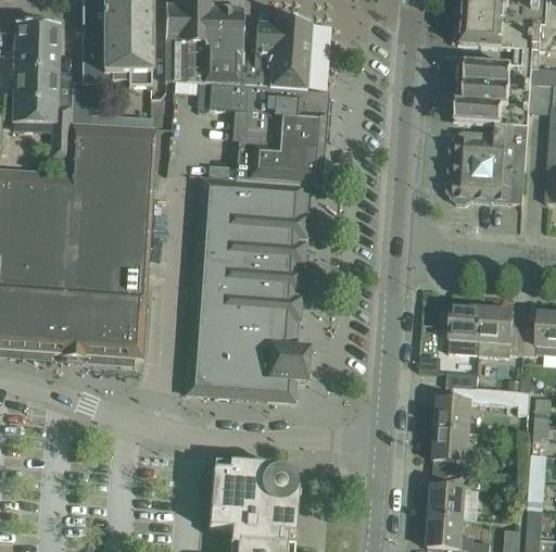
[(81,0),(83,55),(81,82),(80,82),(72,83),(72,105),(71,123),(92,124),(93,86),(111,86),(112,79),(118,79),(116,0),(81,0)]
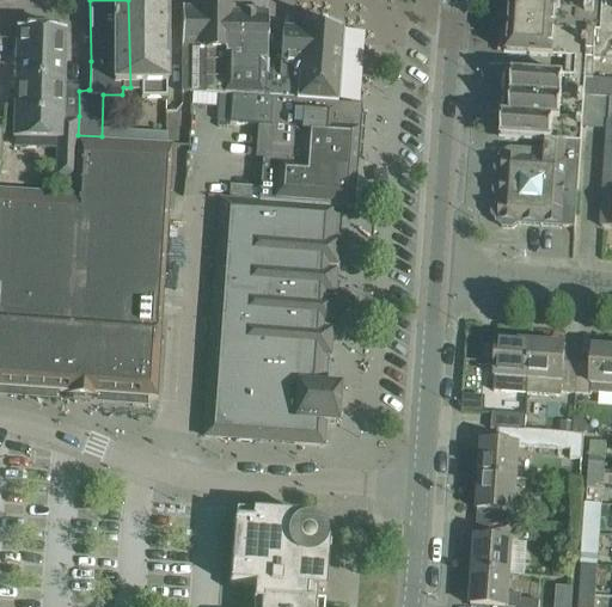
[(128,0),(130,87),(140,87),(141,94),(167,93),(167,22),(167,0),(128,0)]
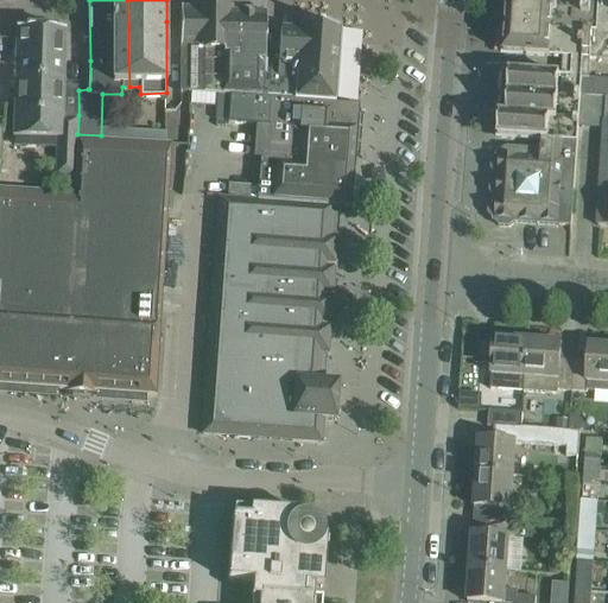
[(590,55),(594,0),(506,0),(504,49),(570,54),(570,59),(562,59),(562,61),(589,62),(590,55)]
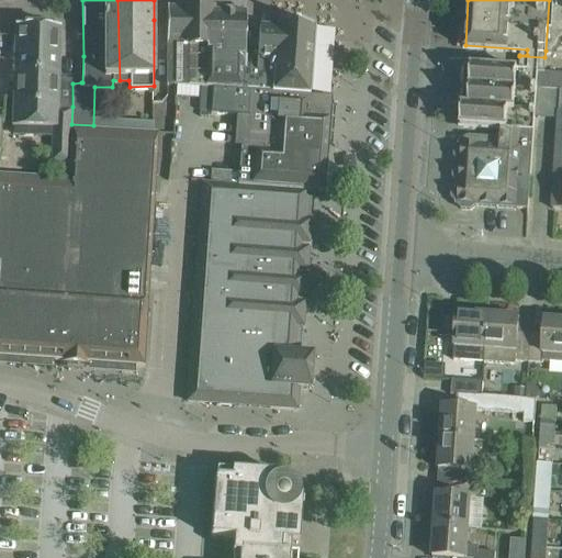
[(549,0),(546,51),(561,52),(561,0),(549,0)]
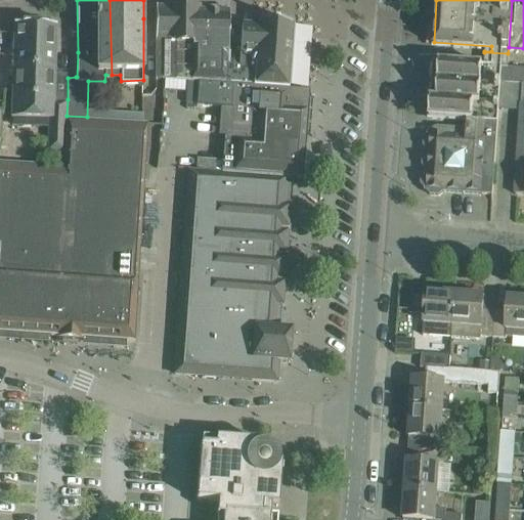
[(157,2),(156,2),(158,76),(184,78),(187,3),(176,3),(176,4),(157,3),(157,2)]
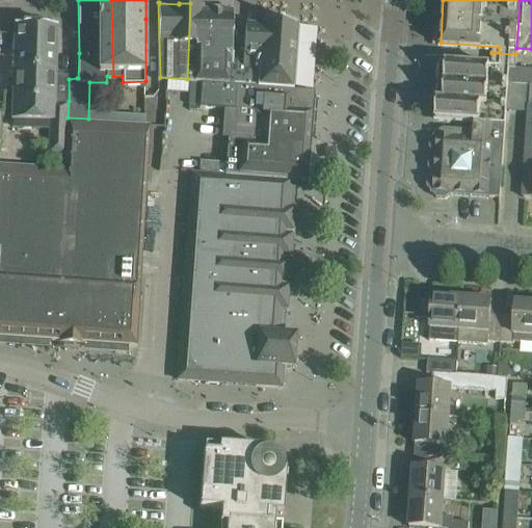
[(187,79),(200,80),(233,82),(233,61),(233,50),(232,50),(233,8),(229,8),(228,5),(213,5),(211,7),(203,7),(203,3),(190,3),(187,79)]
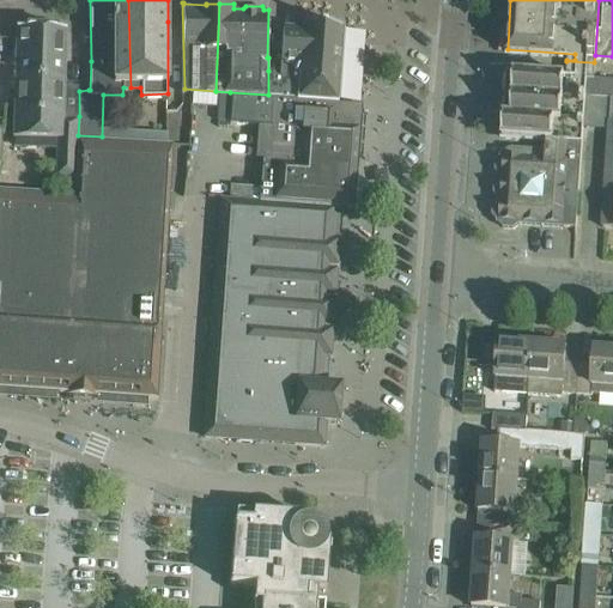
[(268,95),(272,95),(338,99),(344,23),(302,20),(302,26),(283,25),(280,71),(268,71),(268,95)]
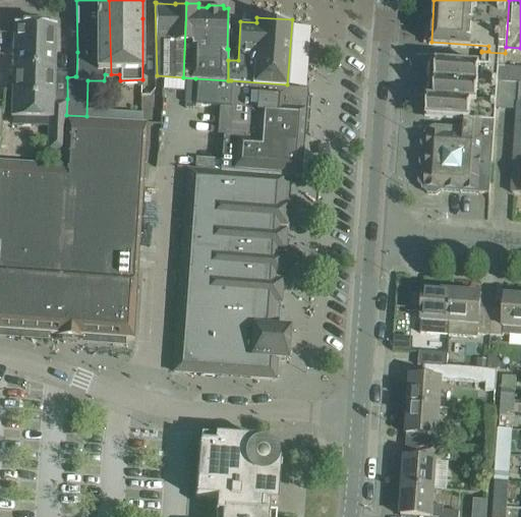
[(48,147),(64,147),(66,115),(66,72),(54,72),(55,42),(56,21),(14,20),(11,114),(49,115),(48,147)]
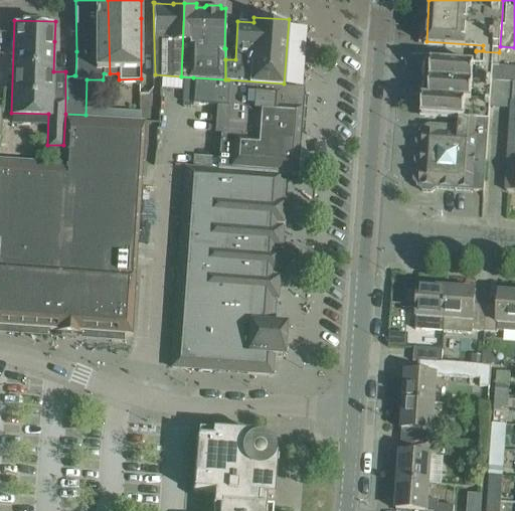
[(492,77),(494,77),(514,78),(514,63),(425,57),(421,113),(459,116),(459,117),(489,120),(489,117),(490,117),(492,77)]
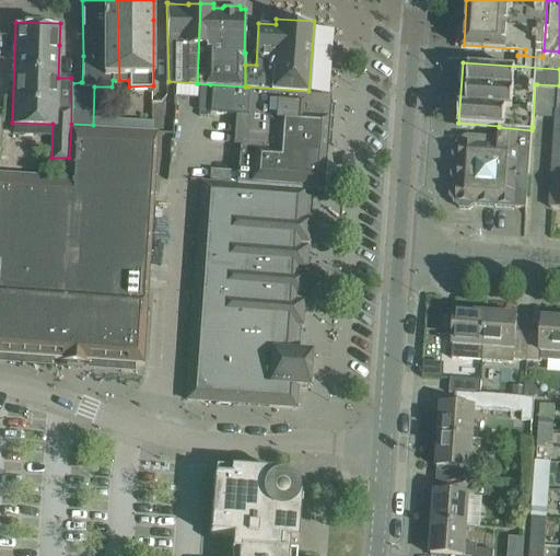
[(248,87),(245,87),(210,84),(209,111),(246,113),(248,87)]
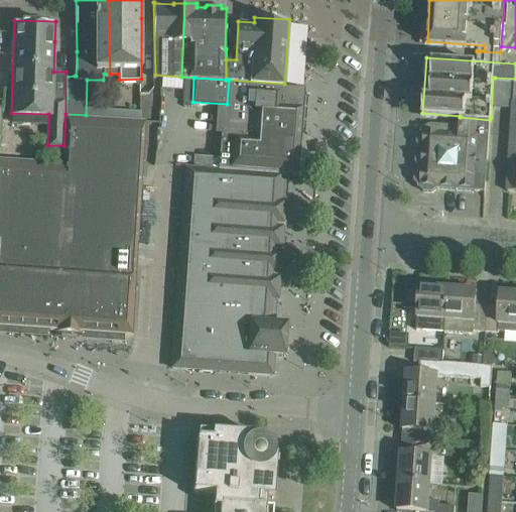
[(515,79),(495,78),(493,104),(512,106),(508,168),(507,188),(515,188),(515,79)]
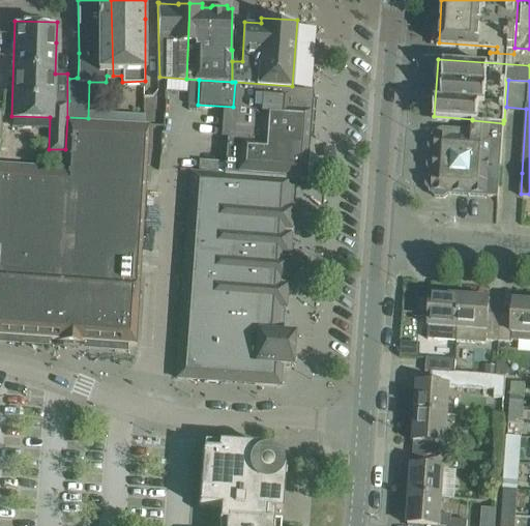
[(313,88),(292,86),(235,82),(233,107),(232,127),(310,133),(313,88)]
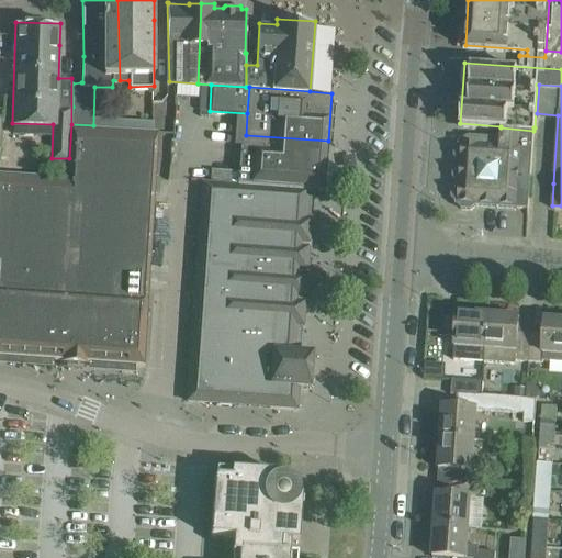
[(71,124),(69,158),(68,176),(0,170),(0,343),(53,346),(52,357),(62,357),(62,359),(87,360),(87,359),(91,359),(91,349),(103,350),(136,353),(135,363),(144,363),(159,130),(93,125),(71,124)]
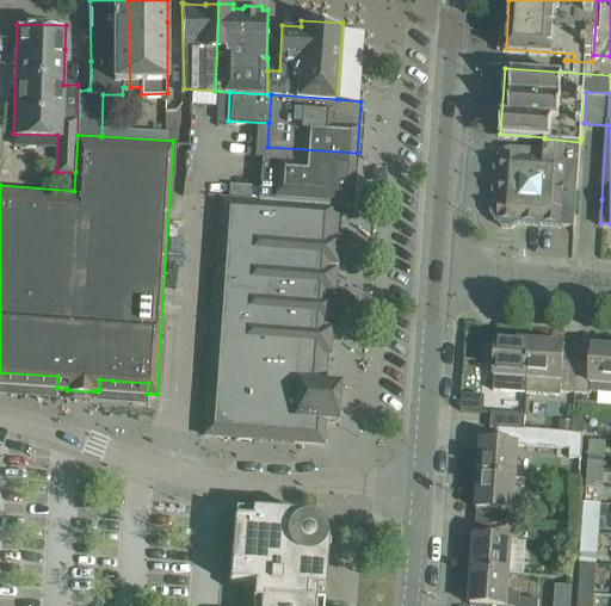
[(574,224),(580,142),(544,138),(543,147),(508,144),(494,156),(493,167),(498,172),(497,197),(492,201),(491,211),(501,223),(512,224),(517,220),(574,224)]
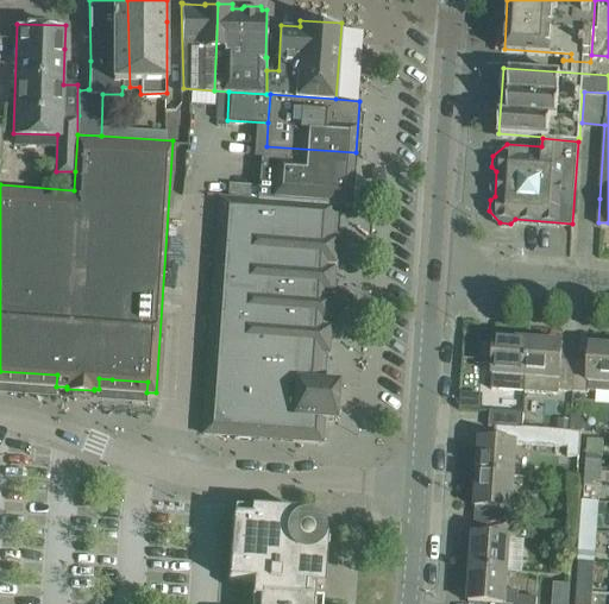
[(258,182),(257,196),(338,202),(352,203),(356,152),(267,146),(267,156),(261,155),(258,182)]
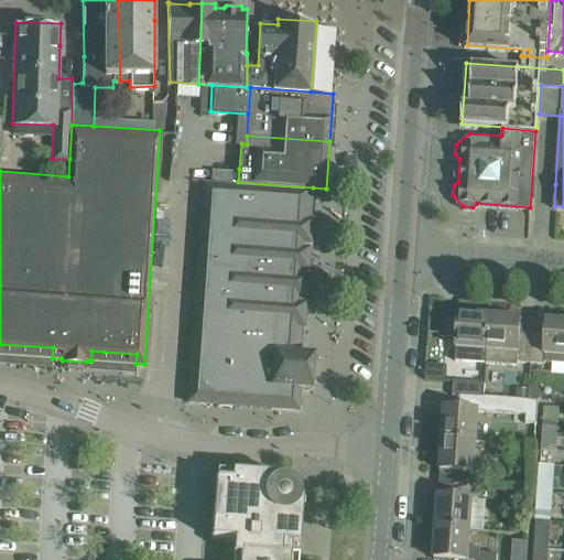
[(204,180),(202,207),(311,215),(313,187),(238,182),(204,180)]
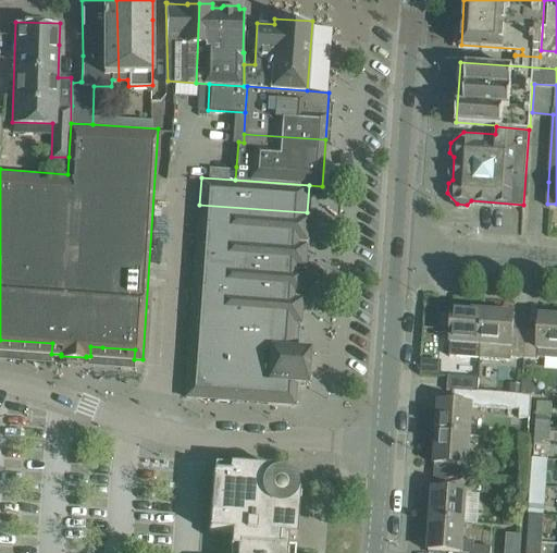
[(199,205),(197,232),(306,240),(308,213),(307,213),(307,212),(199,205)]
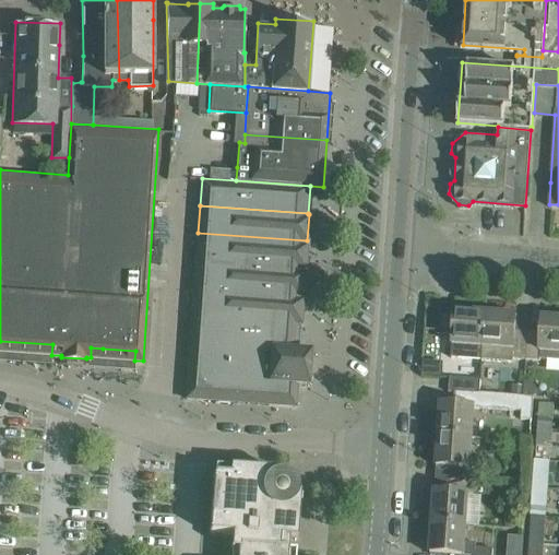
[(198,233),(197,260),(305,268),(307,240),(198,233)]
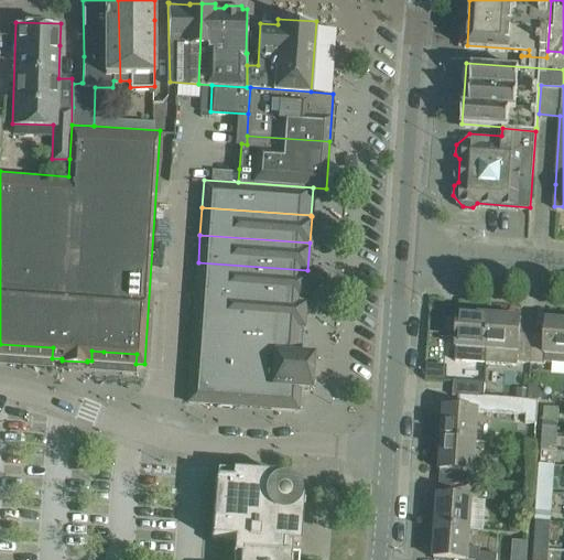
[(306,297),(307,270),(198,262),(196,290),(306,297)]
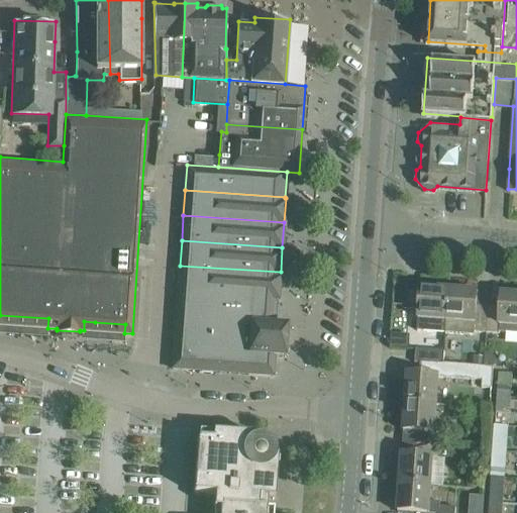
[(281,272),(180,266),(176,316),(287,323),(276,322),(278,298),(279,298),(281,272)]
